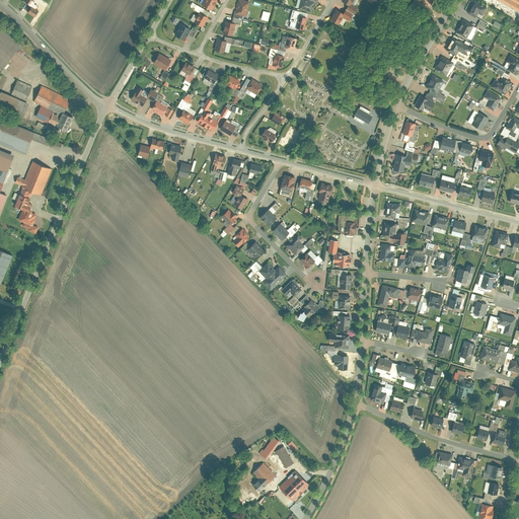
[(202,0),(201,3),(212,9),(217,0),(202,0)]
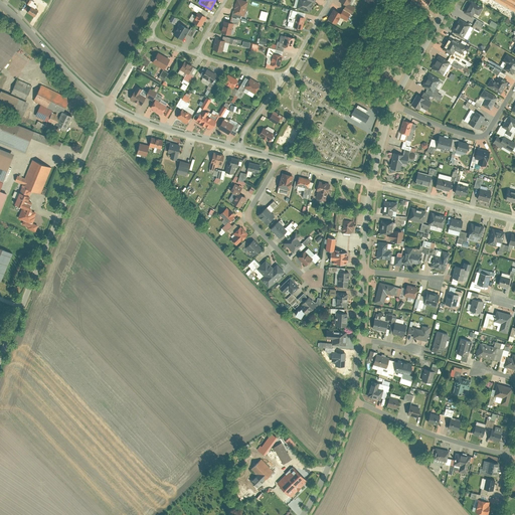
[(236,0),(233,12),(244,15),(248,0),(246,0),(236,0)]
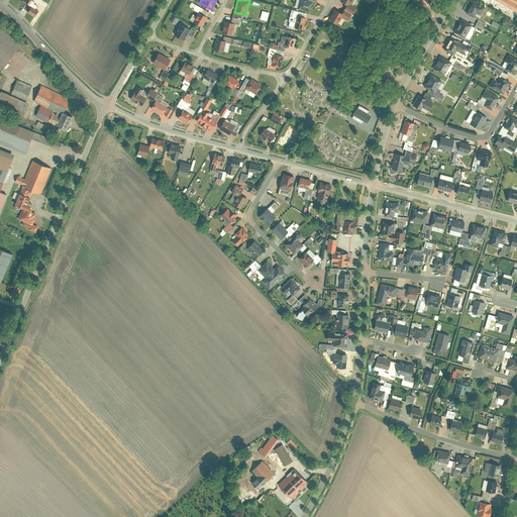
[(300,0),(298,7),(312,11),(315,2),(308,0),(300,0)]
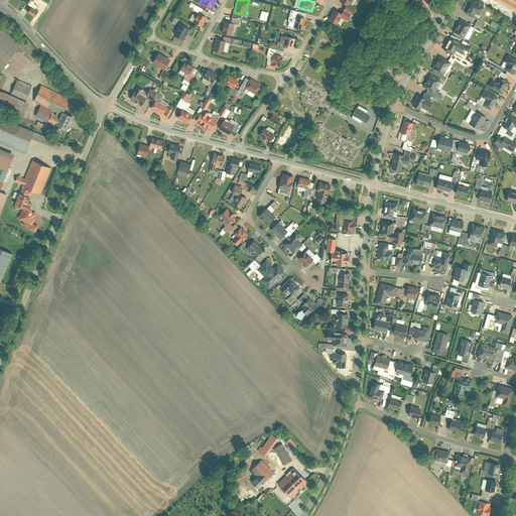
[(339,0),(347,4),(344,7),(352,12),(356,6),(351,3),(352,0),(339,0)]
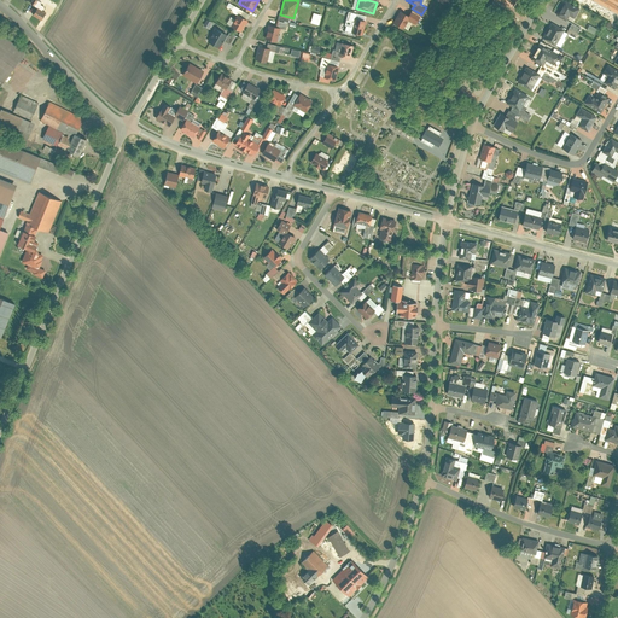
[(579,9),(565,0),(564,0),(559,10),(555,15),(566,21),(569,16),(573,18),(579,9)]
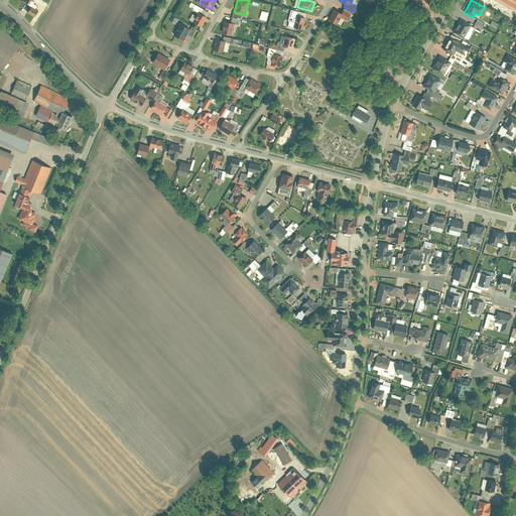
[(515,0),(498,0),(515,9),(515,0)]
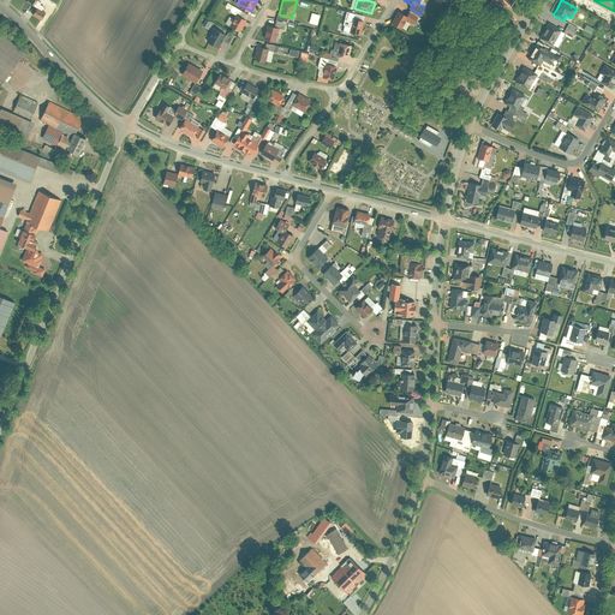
[(33,13),(41,19),(46,11),(42,10),(37,6),(33,13)]
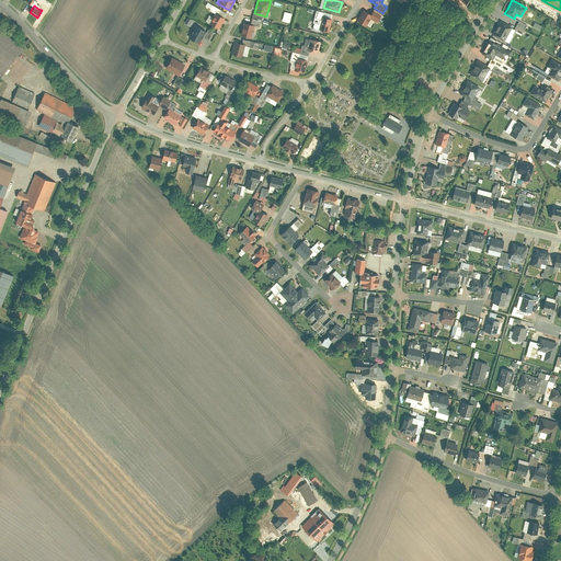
[(366,25),(370,18),(378,21),(381,14),(374,10),(370,14),(363,9),(356,20),(366,25)]
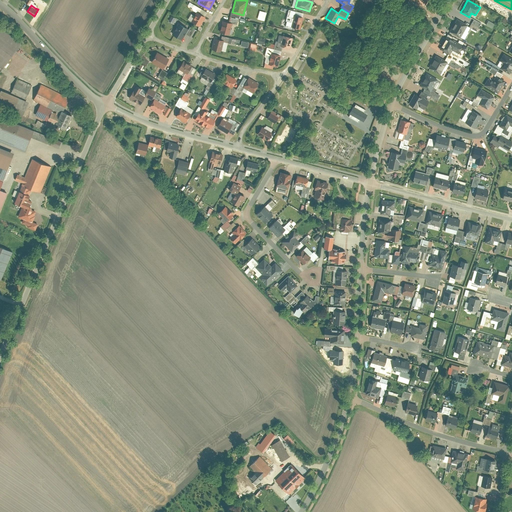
[(264,20),(266,12),(259,10),(257,19),(264,20)]
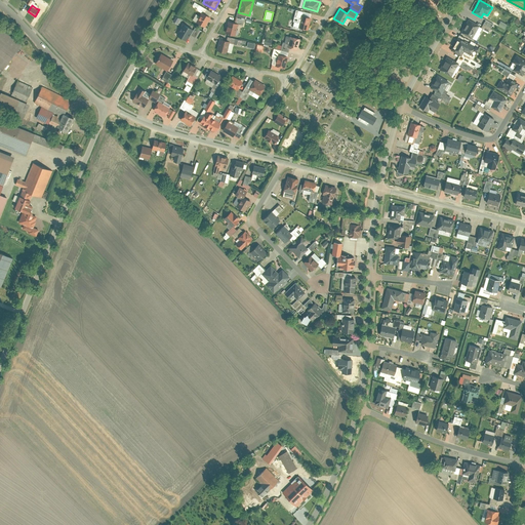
[(196,22),(205,26),(210,16),(202,11),(196,22)]
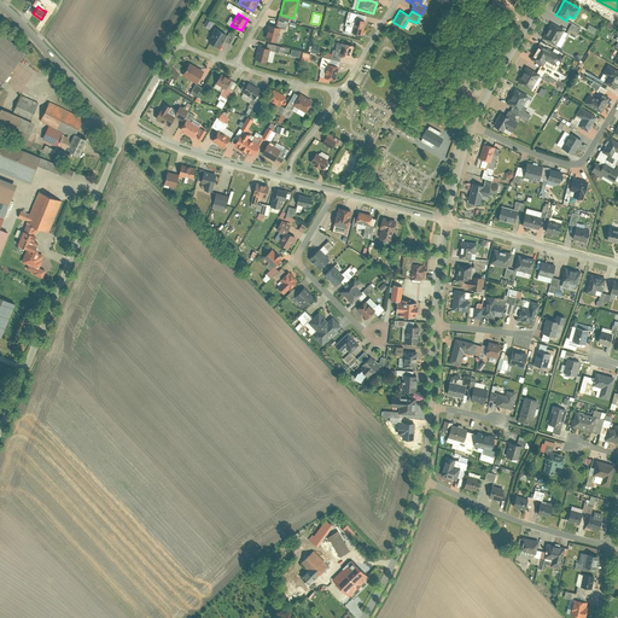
[(514,25),(518,21),(508,13),(505,18),(514,25)]
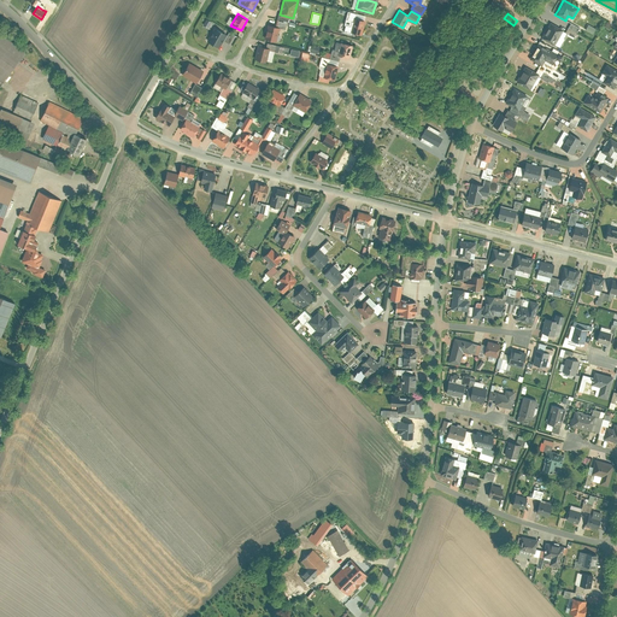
[(350,31),(362,34),(365,19),(353,16),(350,31)]
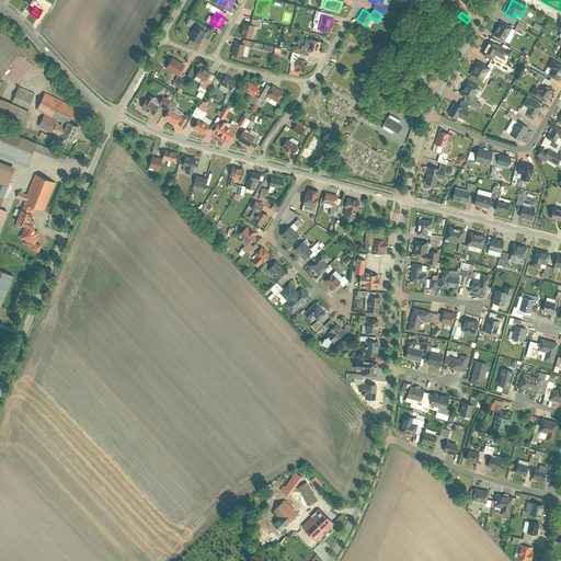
[(492,34),(504,42),(513,25),(502,19),(492,34)]
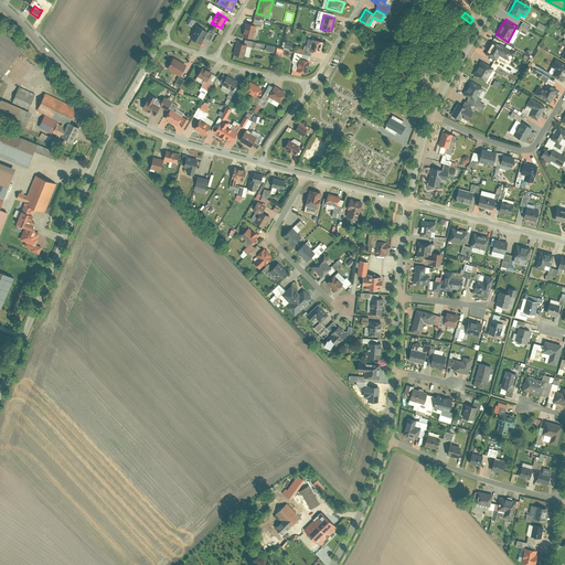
[(242,34),(253,38),(256,24),(245,21),(242,34)]
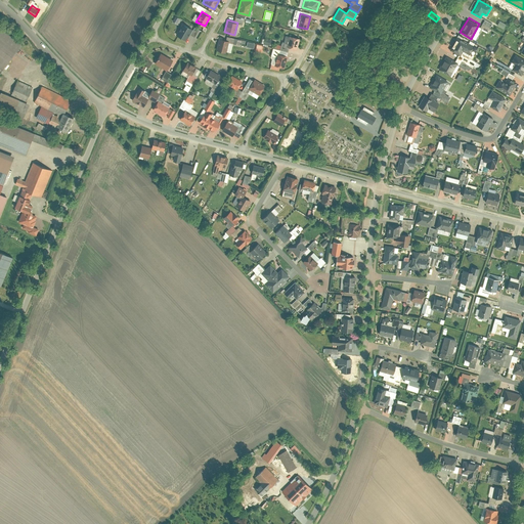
[(492,24),(485,19),(480,29),(487,33),(492,24)]
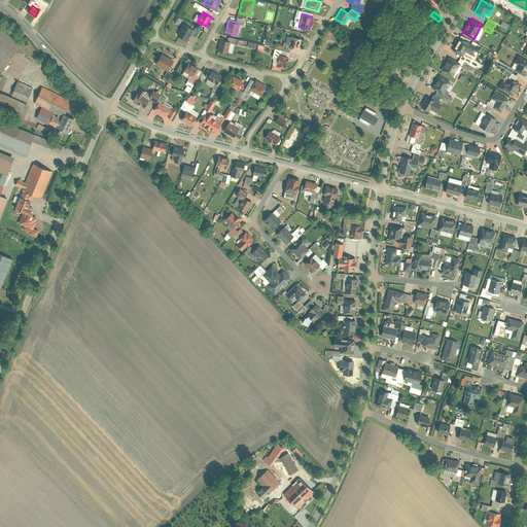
[(506,29),(508,24),(501,21),(499,26),(506,29)]
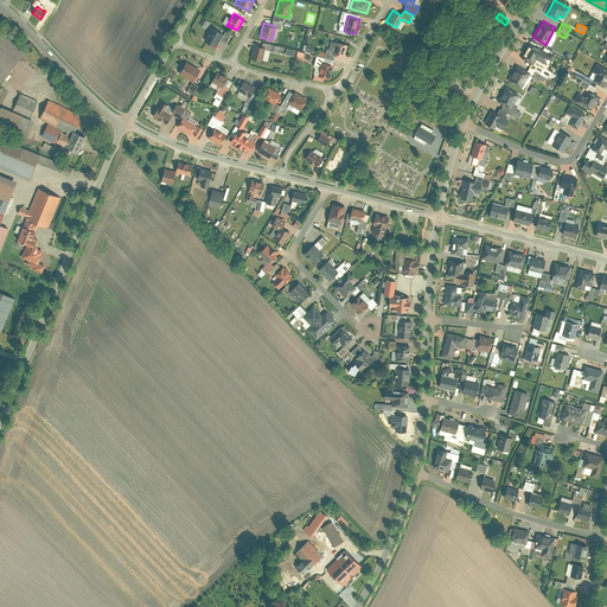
[(204,39),(216,46),(223,33),(211,26),(204,39)]
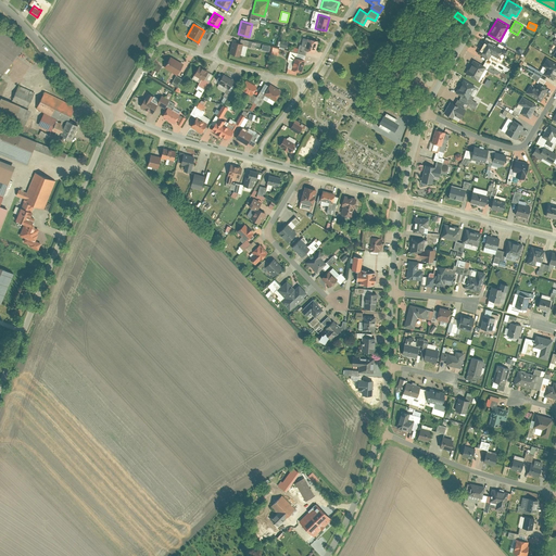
[(0,75),(23,47),(0,28),(0,75)]
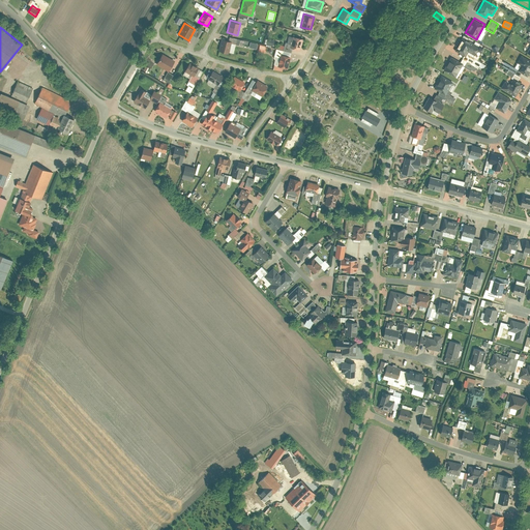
[(197,27),(193,34),(198,37),(202,30),(197,27)]
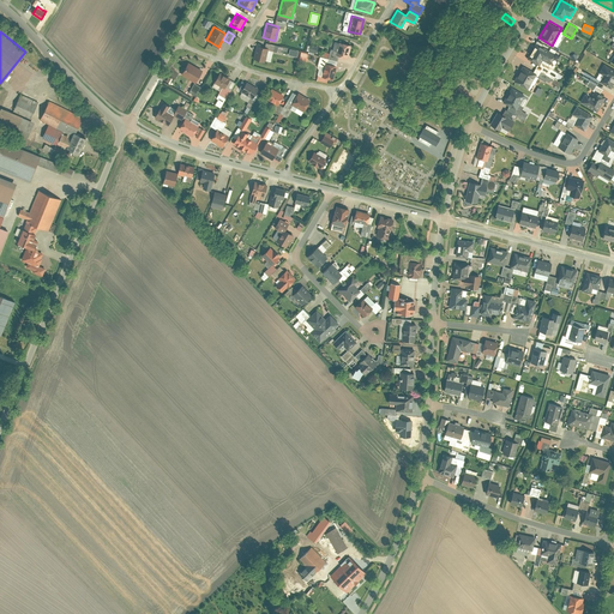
[(336,54),(348,58),(351,44),(339,41),(336,54)]
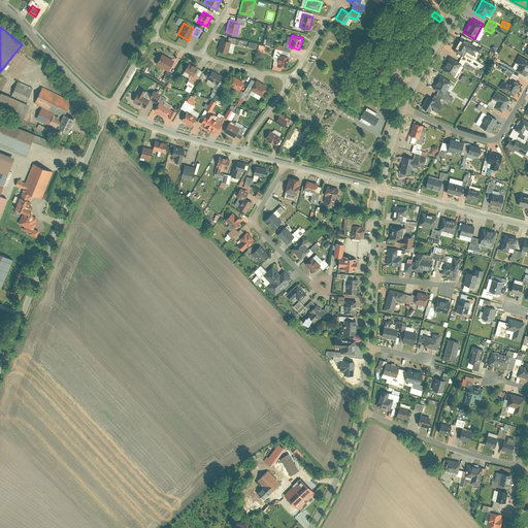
[(462,35),(453,51),(463,57),(466,52),(476,58),(482,48),(471,43),(472,41),(462,35)]
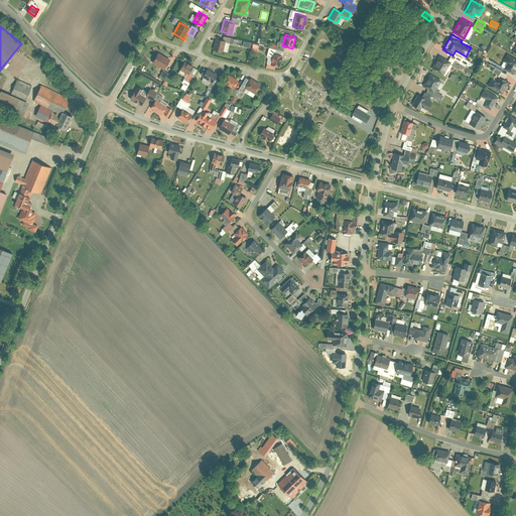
[(216,37),(213,49),(223,51),(226,40),(216,37)]
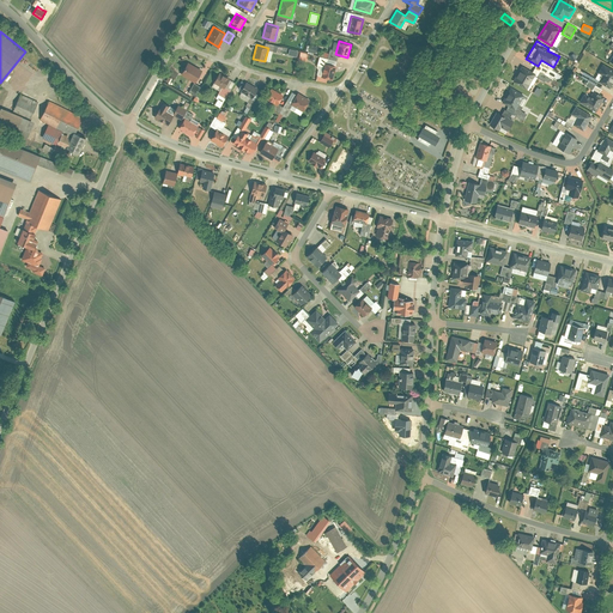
[(188,61),(181,73),(195,82),(202,70),(188,61)]
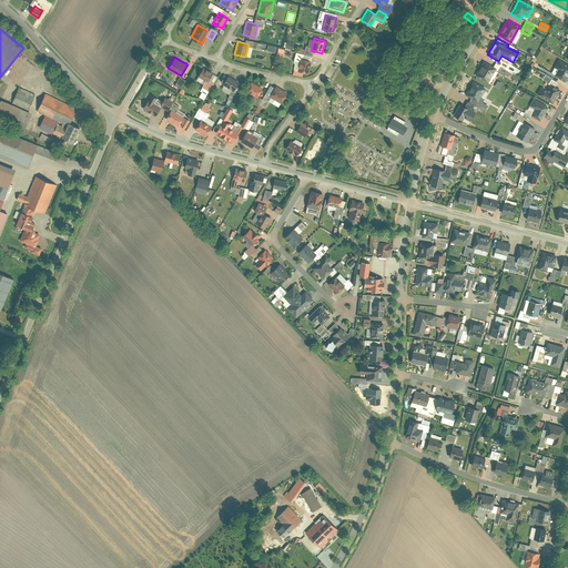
[(297,71),(308,73),(312,60),(302,57),(297,71)]
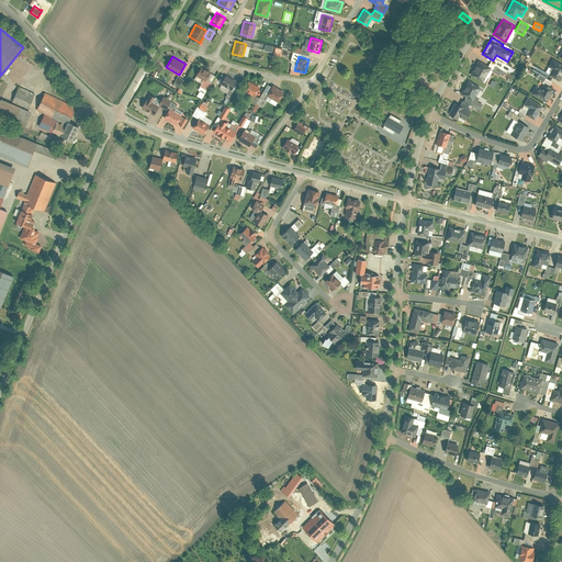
[(548,75),(559,81),(561,76),(561,64),(552,58),(548,66),(554,70),(552,72),(550,71),(548,75)]
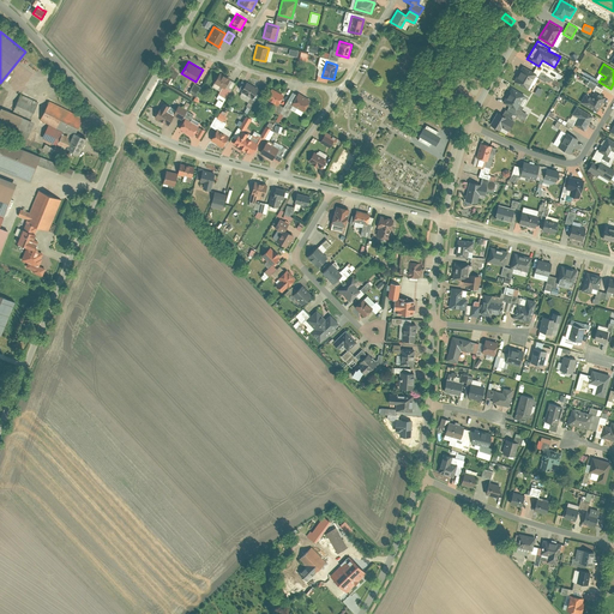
[(513,82),(528,90),(536,73),(523,66),(513,82)]
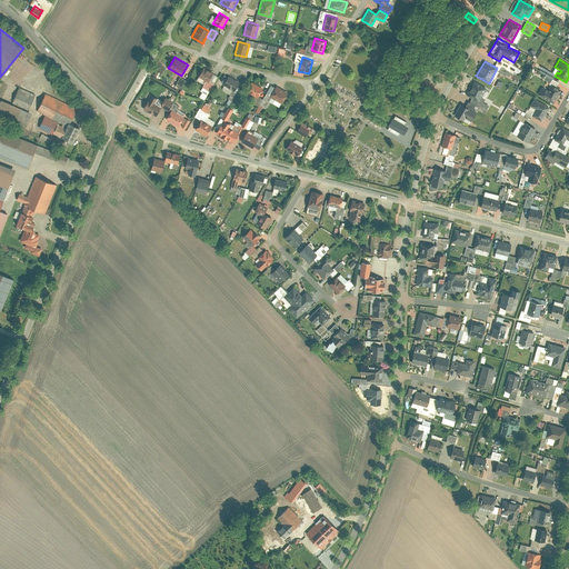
[(202,67),(199,76),(208,80),(212,72),(202,67)]
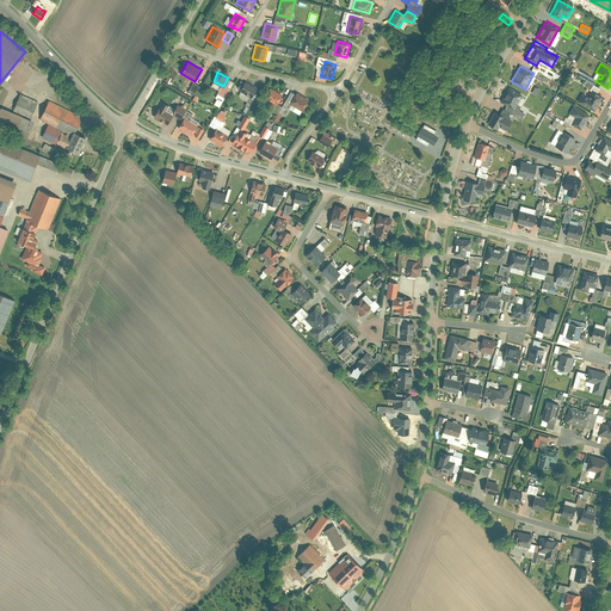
[(246,80),(240,90),(252,97),(258,87),(246,80)]
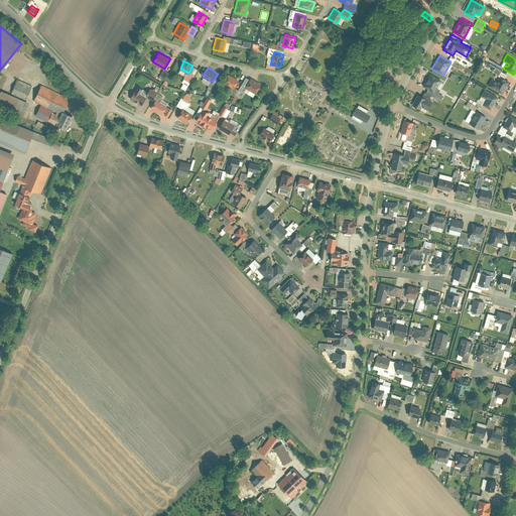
[(158,78),(164,81),(168,73),(162,70),(158,78)]
